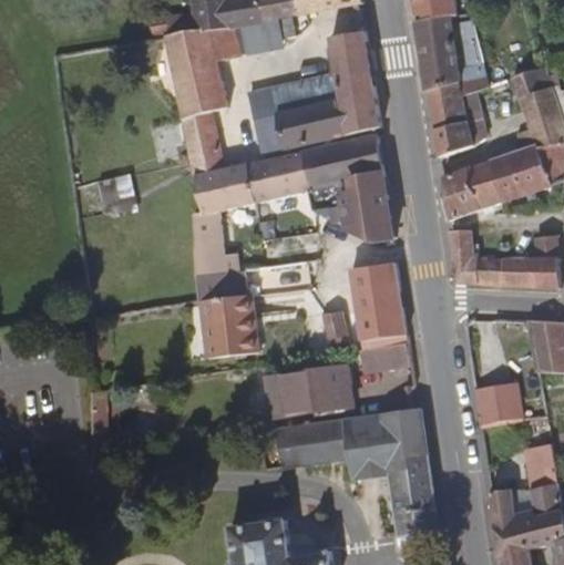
[(188,0),(191,11),(193,32),(234,26),(277,18),(289,17),(286,0),(188,0)]
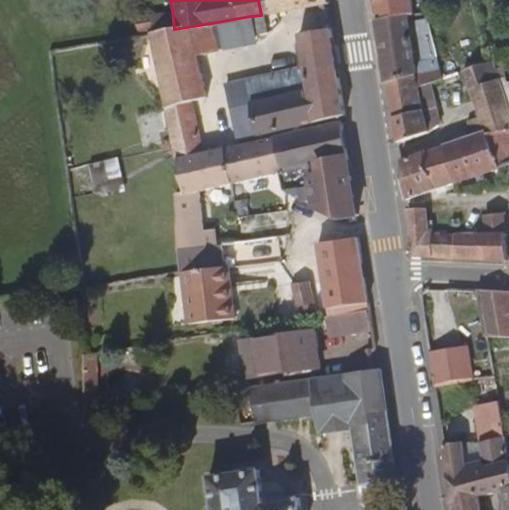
[(326,4),(325,0),(258,0),(261,15),(323,5),(326,4)]
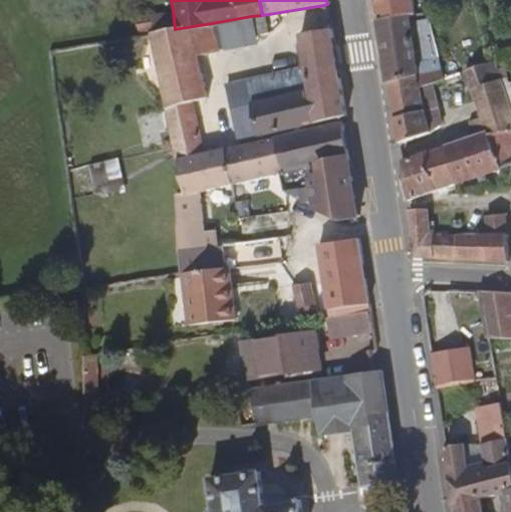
[(375,0),(378,18),(415,13),(412,0),(375,0)]
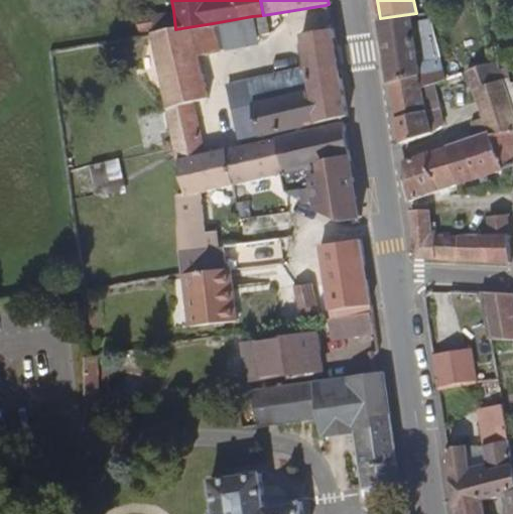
[(149,33),(175,29),(173,10),(150,13),(151,20),(133,23),(136,35),(149,33)]
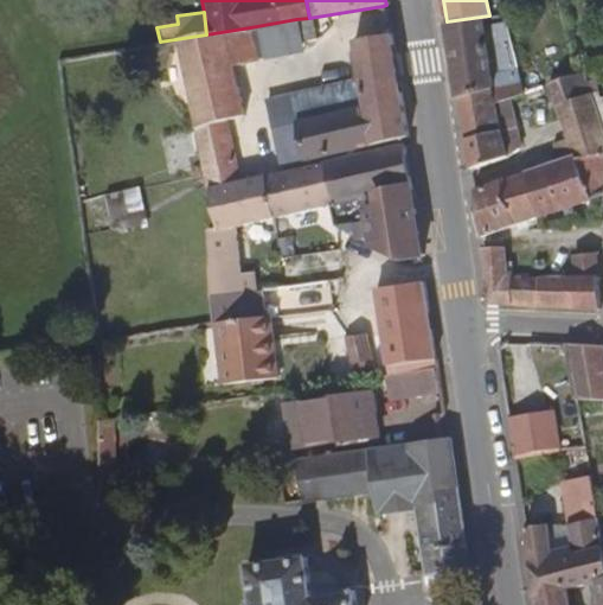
[(456,96),(459,96),(494,88),(496,100),(510,96),(524,91),(504,12),(489,16),(447,21),(444,21),(456,96)]
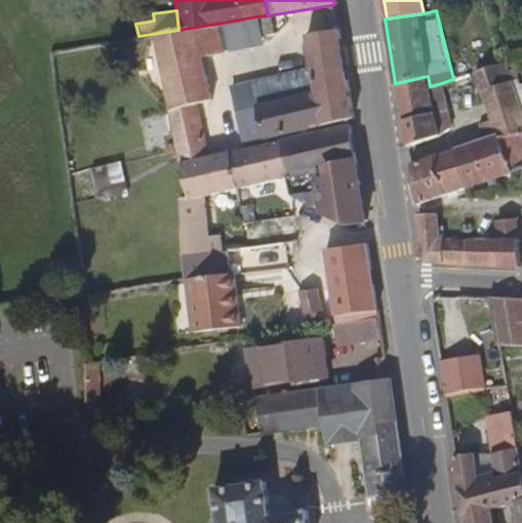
[(268,15),(256,16),(259,34),(272,32),(268,15)]
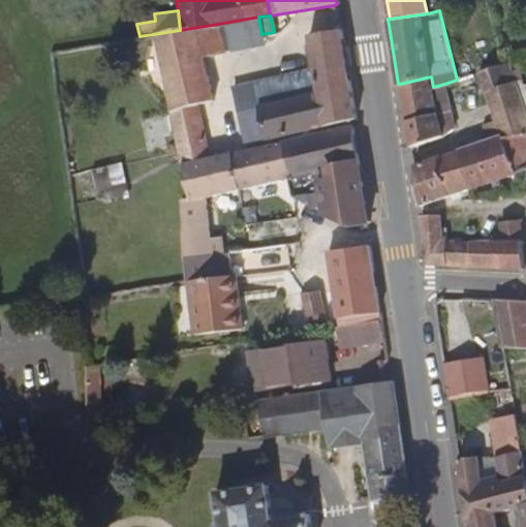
[(258,17),(218,24),(223,49),(264,42),(261,34),(258,17)]
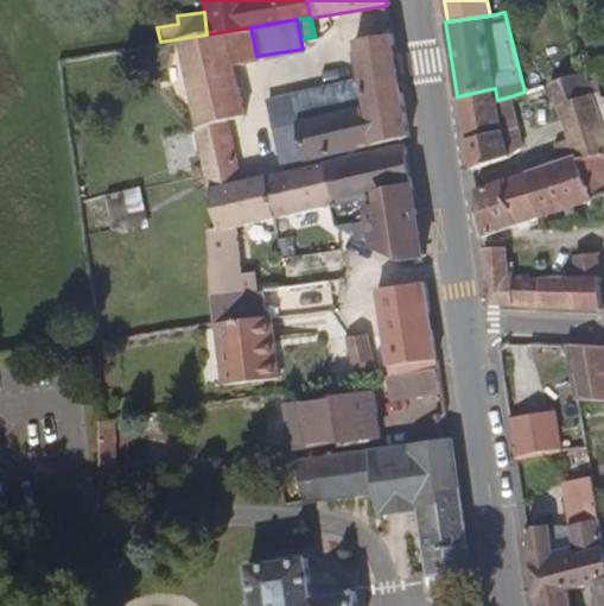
[(185,80),(194,126),(207,188),(239,181),(227,119),(245,114),(234,64),(256,61),(256,56),(250,27),(207,35),(176,39),(185,80)]
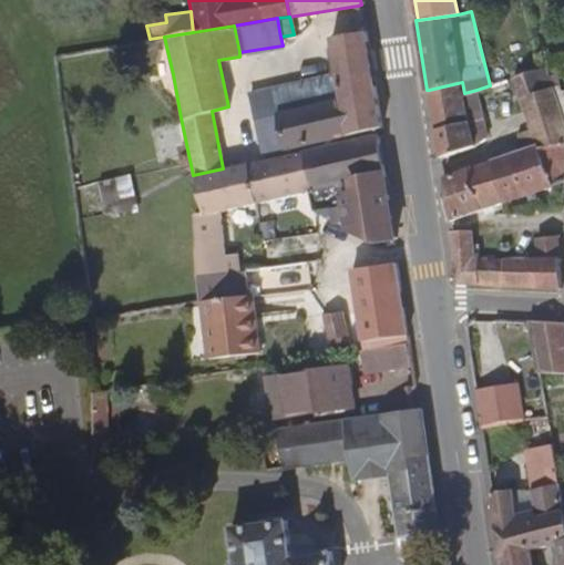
[(365,34),(363,32),(327,39),(335,74),(247,92),(259,152),(381,125),(365,34)]
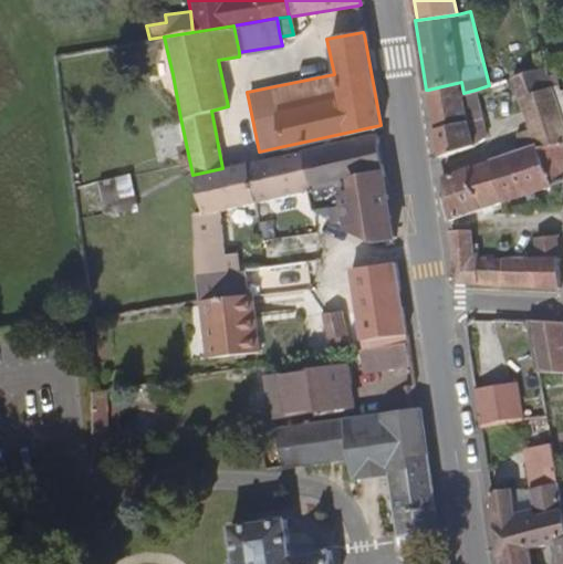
[(334,74),(329,48),(324,49),(330,74),(334,74)]
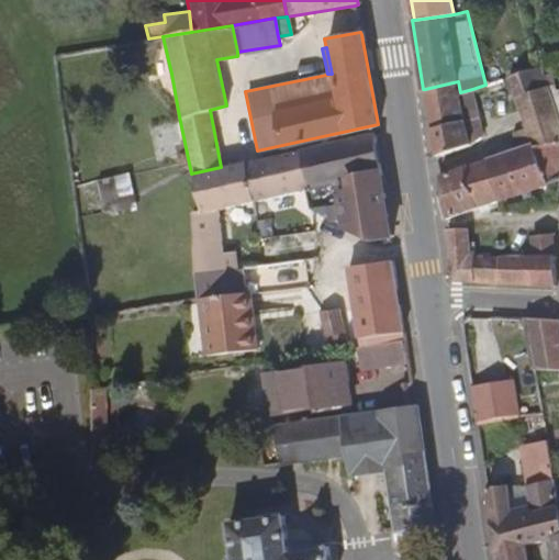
[(558,131),(558,125),(546,87),(539,70),(538,66),(509,77),(529,142),(558,131)]
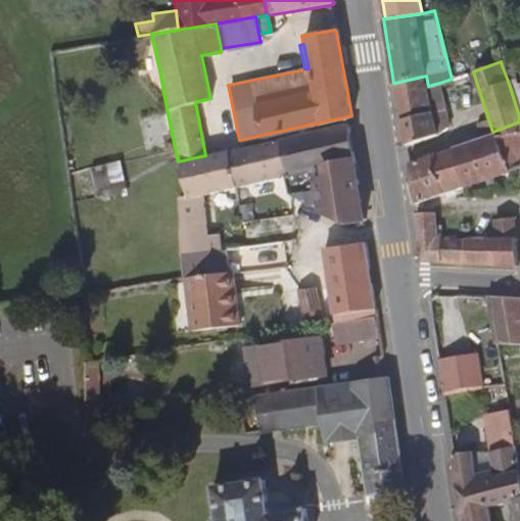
[(395,83),(406,143),(436,134),(448,126),(439,83),(428,86),(426,76),(395,83)]
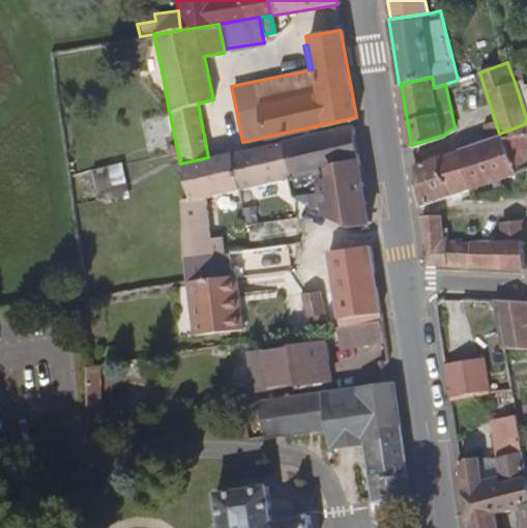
[(526,82),(515,82),(526,118),(526,82)]
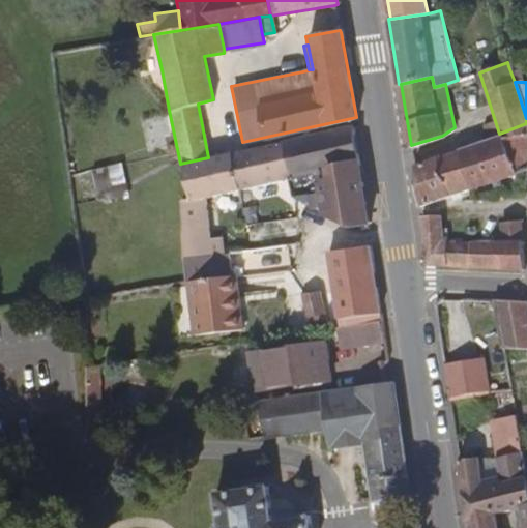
[(526,170),(526,166),(526,123),(499,134),(461,147),(468,189),(526,170)]
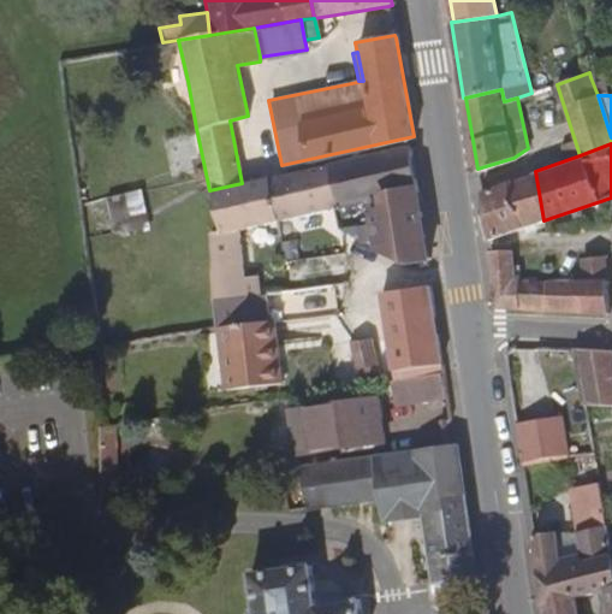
[(427,257),(408,145),(327,164),(334,206),(375,198),(376,207),(366,210),(370,241),(372,248),(406,263),(427,260),(427,257)]
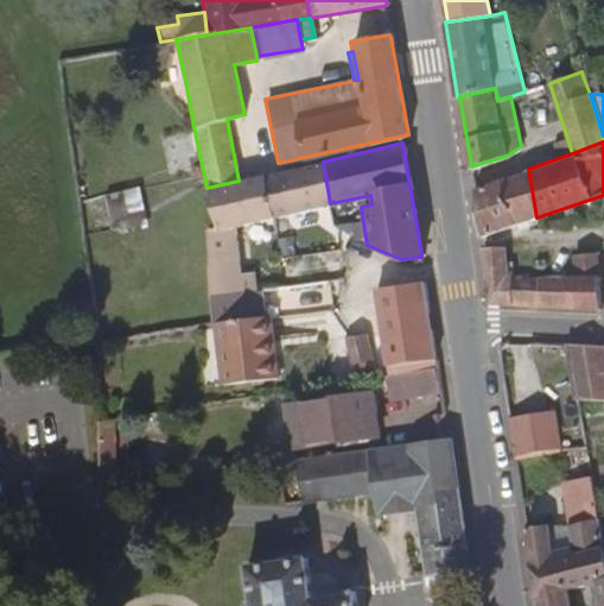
[(265,175),(273,216),(330,203),(323,162),(265,175)]
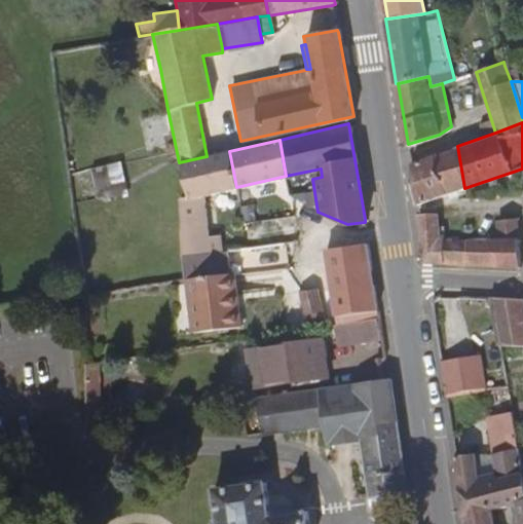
[(457,146),(436,153),(444,194),(464,188),(457,146)]
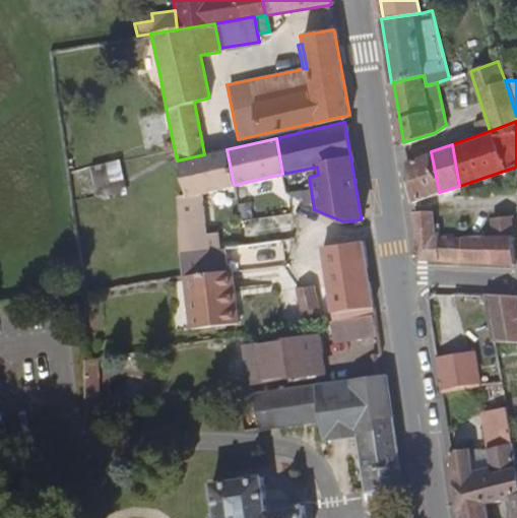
[(177,253),(216,248),(215,232),(203,234),(199,194),(234,185),(227,149),(204,154),(177,160),(185,195),(176,194),(177,253)]
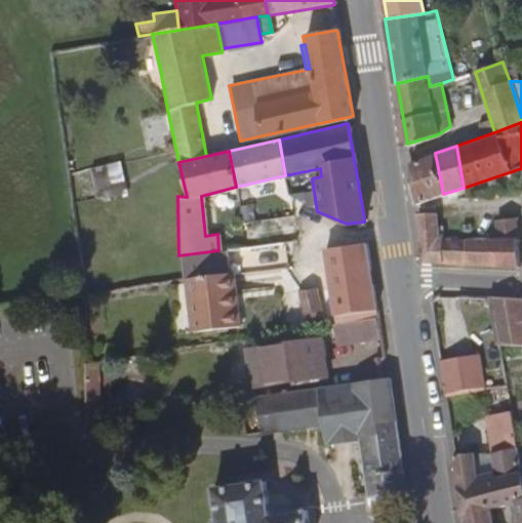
[(410,162),(416,203),(443,194),(435,153),(410,162)]
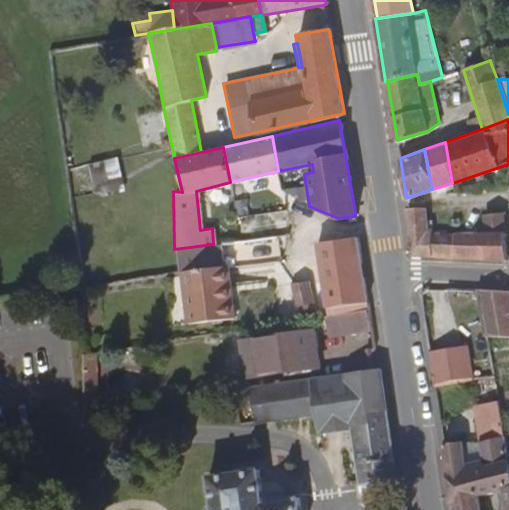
[(92,191),(121,186),(115,157),(86,163),(92,191)]
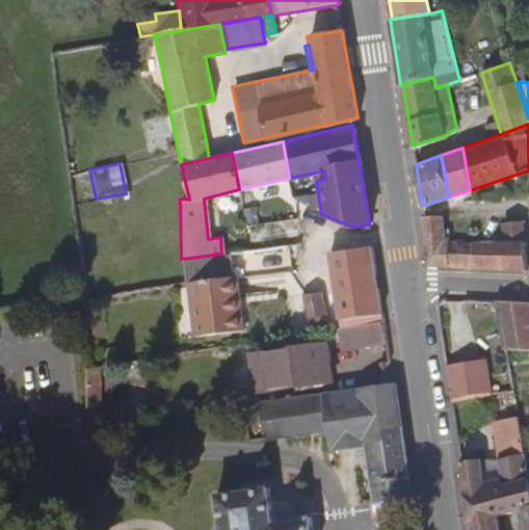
[(324,170),(289,178),(290,184),(291,190),(291,195),(313,209),(320,208),(316,181),(325,179),(324,170)]
